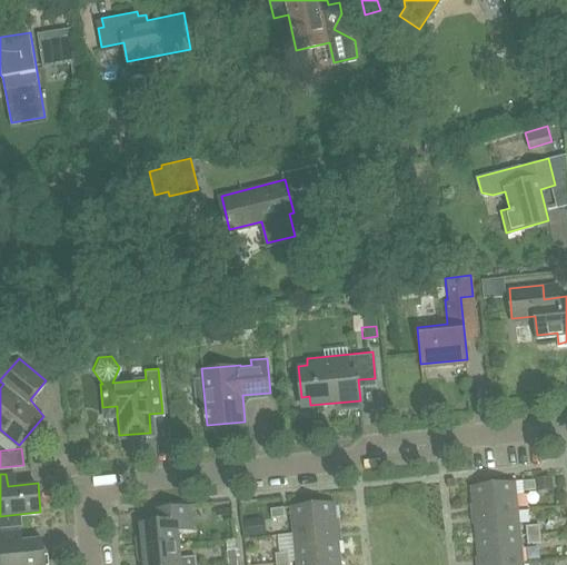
[(550,487),(549,474),(534,476),(534,477),(535,486),(535,488),(550,487)]
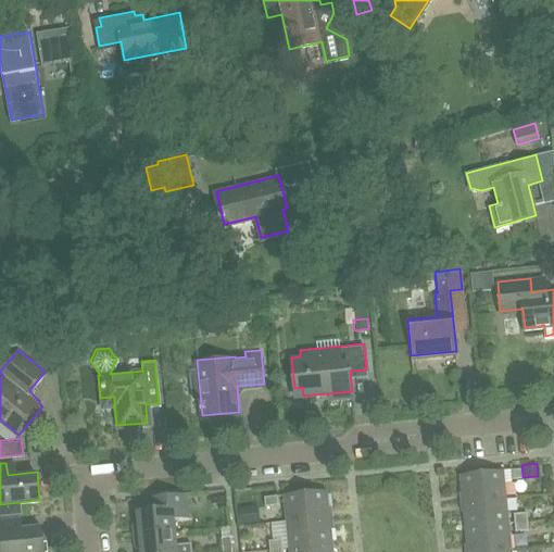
[(521,466),(508,468),(510,476),(523,475),(521,466)]
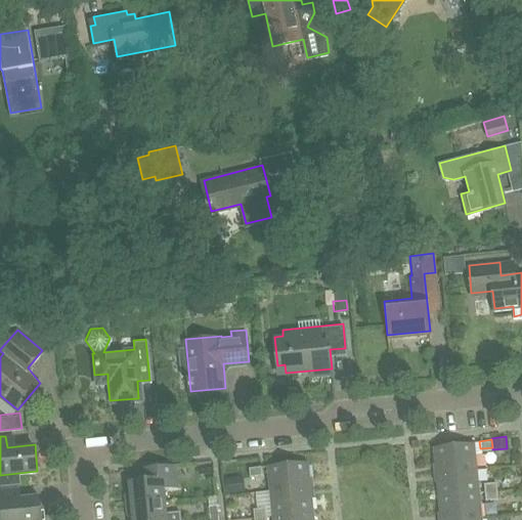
[(476,467),(473,441),(433,445),(436,470),(476,467)]
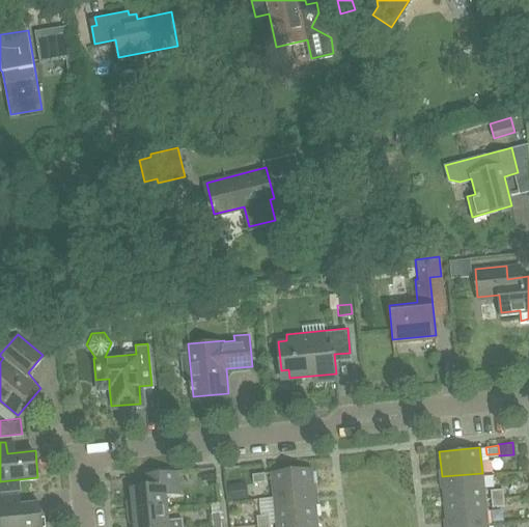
[(312,467),(271,470),(273,496),(314,492),(312,467)]
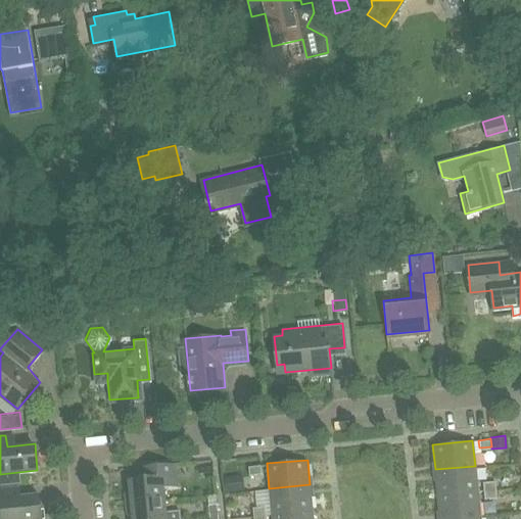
[(125,491),(126,503),(166,499),(164,485),(175,484),(174,463),(138,466),(139,478),(129,479),(130,491),(125,491)]
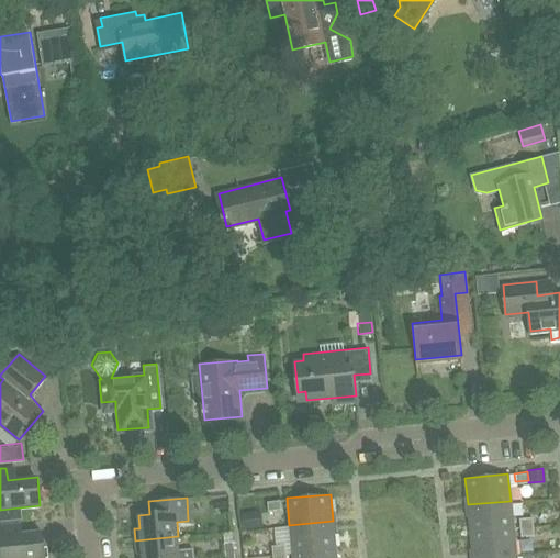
[(279,499),(266,500),(266,509),(280,508),(279,499)]
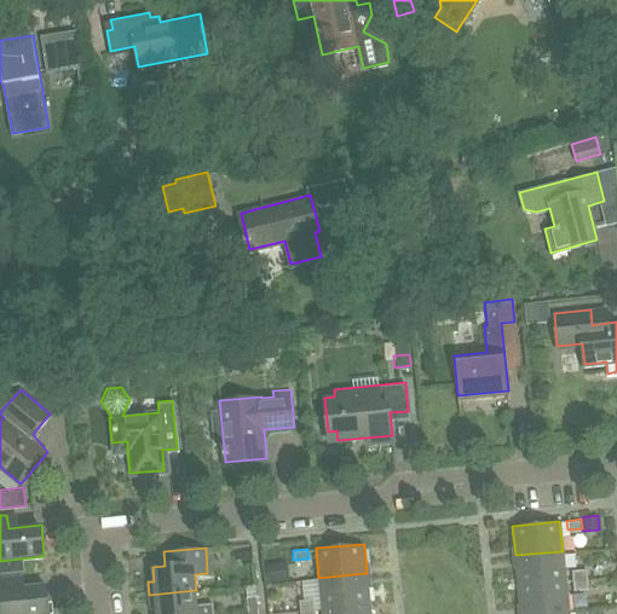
[(515,555),(518,584),(565,579),(563,551),(515,555)]
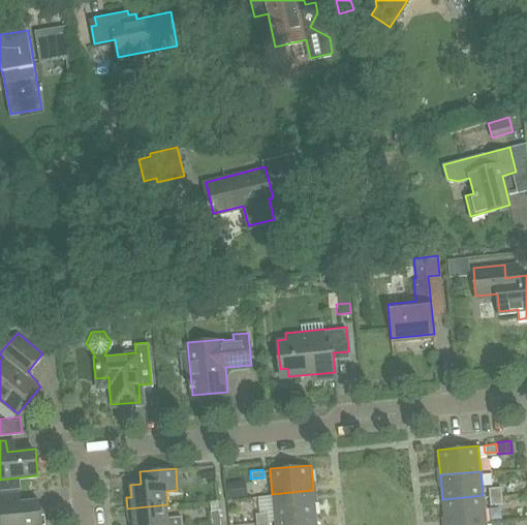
[(238,481),(223,482),(225,495),(240,493),(238,481)]
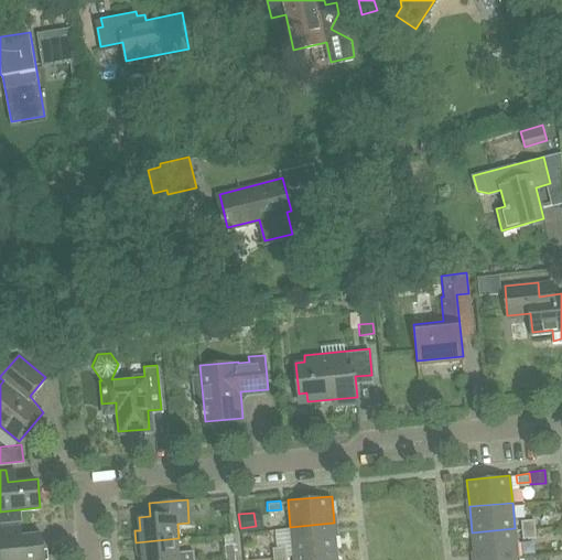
[(536,526),(535,517),(520,518),(521,528),(536,526)]
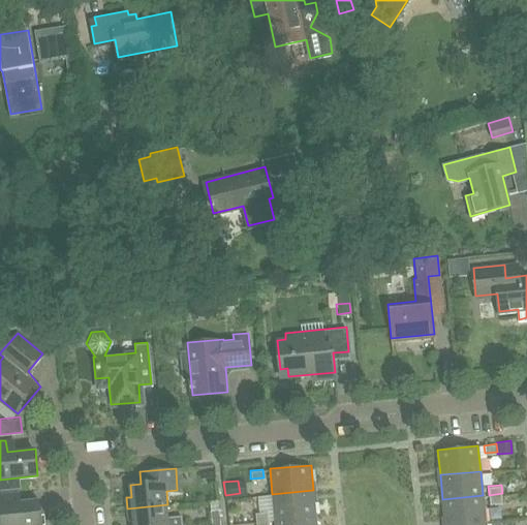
[(313,490),(272,494),(274,519),(315,515),(313,490)]
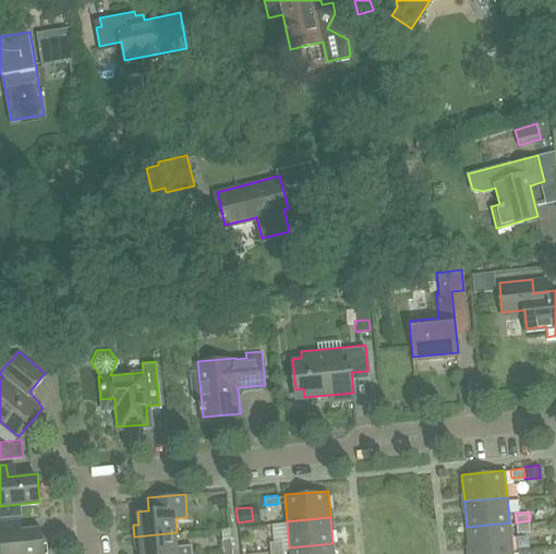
[(45,553),(43,528),(22,529),(21,518),(0,520),(0,553),(45,553)]
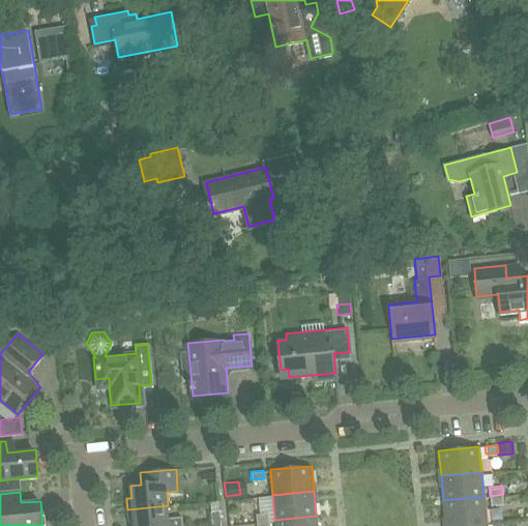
[(504,502),(503,494),(490,496),(491,504),(504,502)]
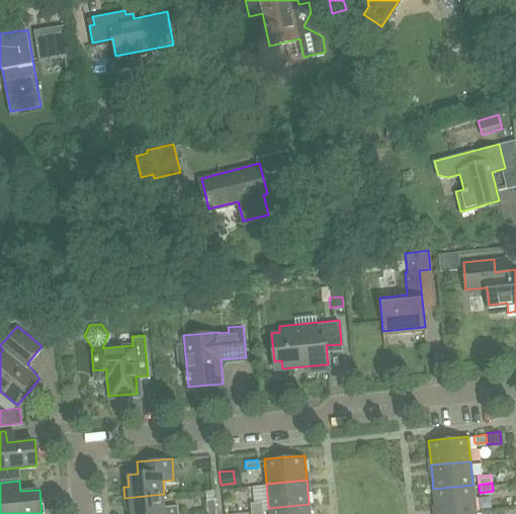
[(268,508),(266,484),(250,485),(251,501),(249,501),(249,509),(262,508),(268,508)]
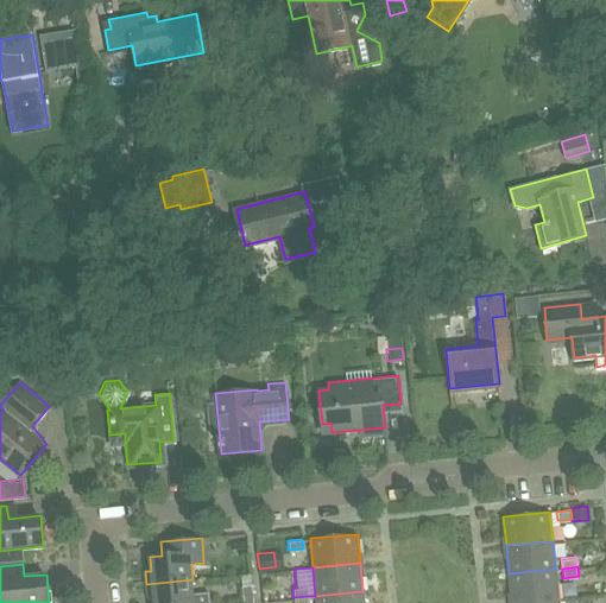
[(509,573),(511,601),(557,597),(555,569),(509,573)]
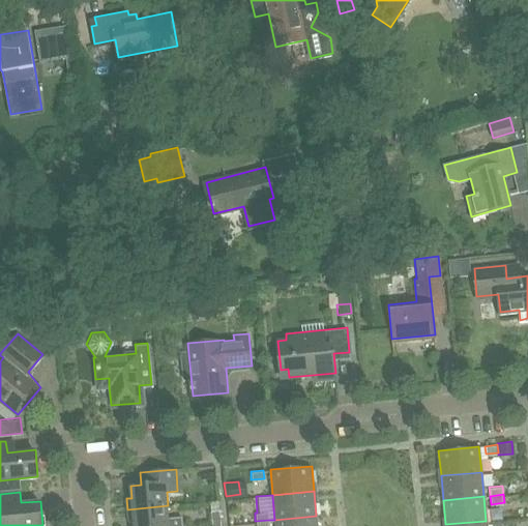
[(133,520),(133,525),(180,525),(180,516),(169,517),(168,505),(127,509),(128,521),(133,520)]
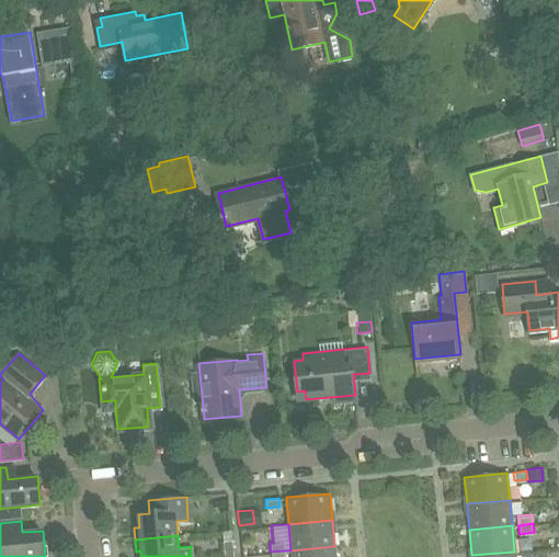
[(231,538),(221,540),(223,555),(234,554),(231,538)]
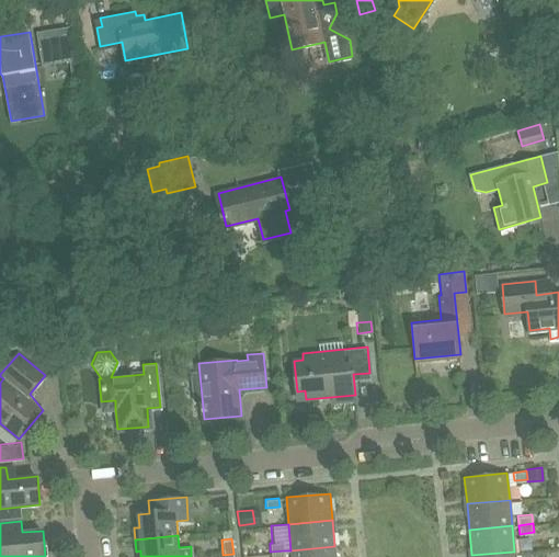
[(334,556),(334,546),(291,550),(291,556),(334,556)]
